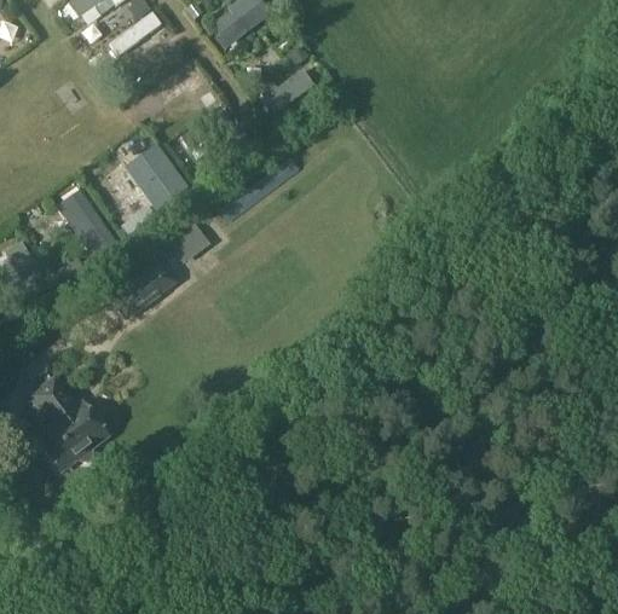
[(71,0),(68,4),(78,17),(100,0),(71,0)]
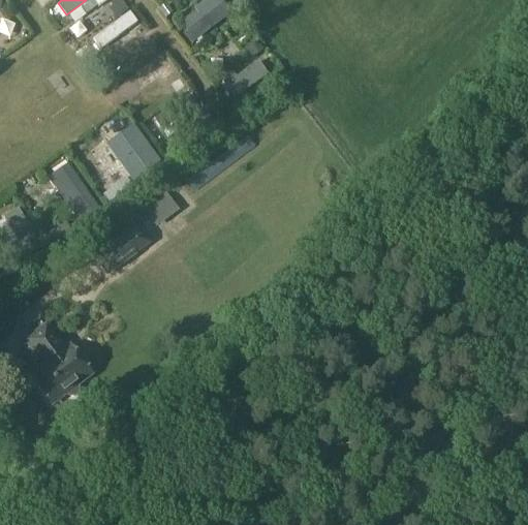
[(223,0),(183,31),(191,42),(231,10),(223,0)]
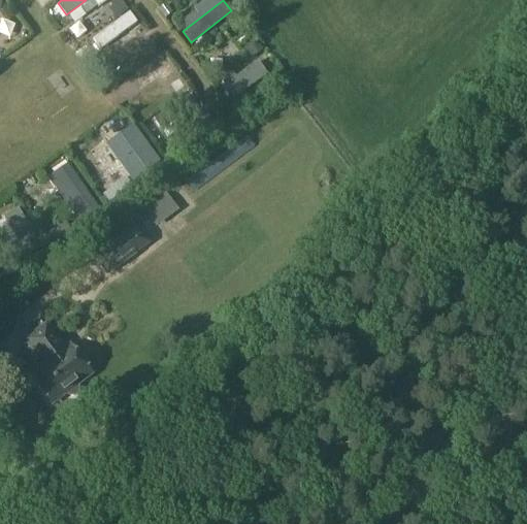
[(129,9),(93,37),(100,46),(136,20),(129,9)]
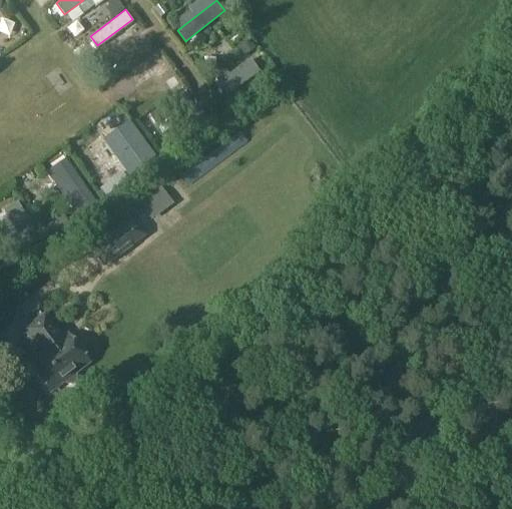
[(0,29),(0,46),(6,49),(12,35),(0,29)]
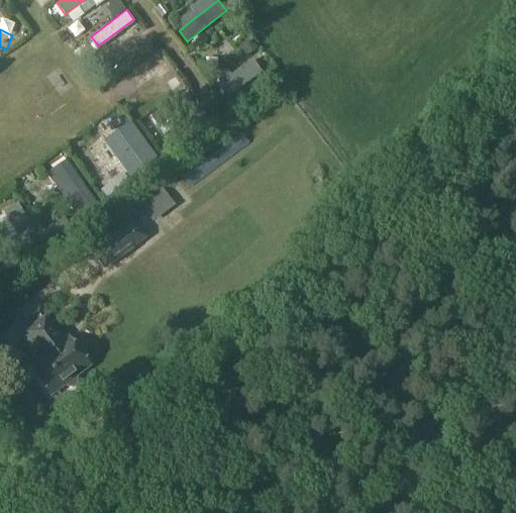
[(252,58),(217,84),(226,96),(262,71),(252,58)]
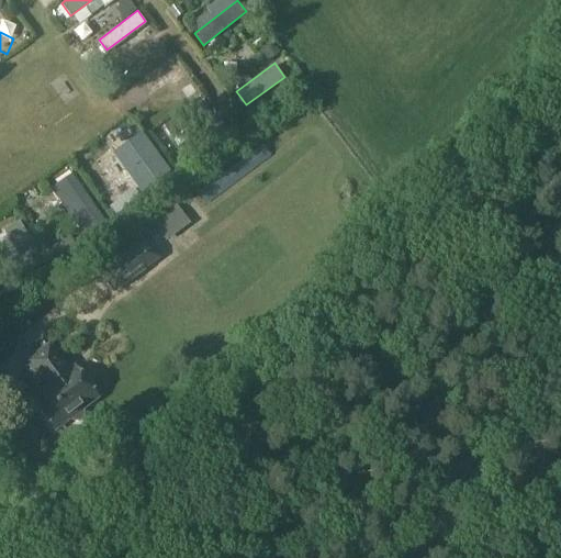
[(201,98),(164,124),(171,135),(209,109),(201,98)]
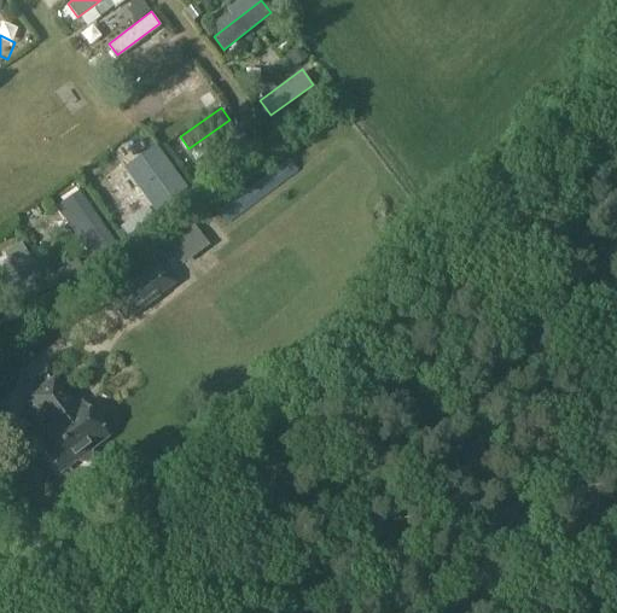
[(158,146),(127,170),(156,209),(187,185),(158,146)]
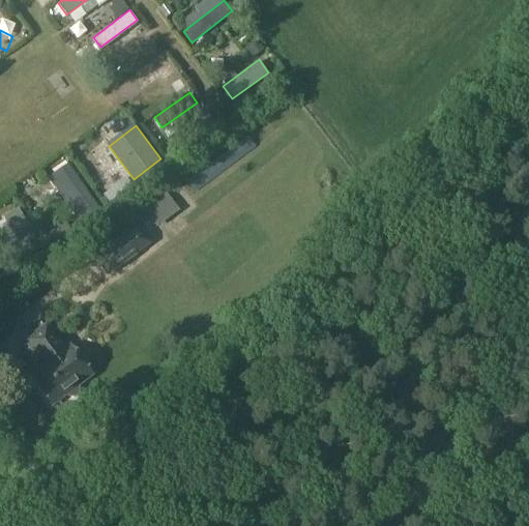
[(80,162),(108,193),(119,182),(90,152),(80,162)]
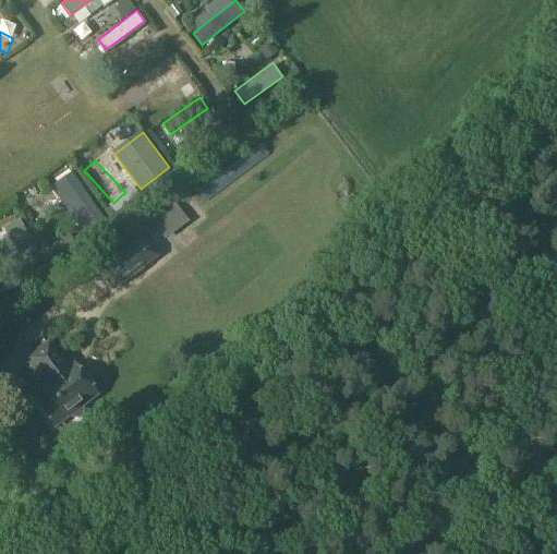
[(84,219),(98,209),(72,171),(58,181),(84,219)]
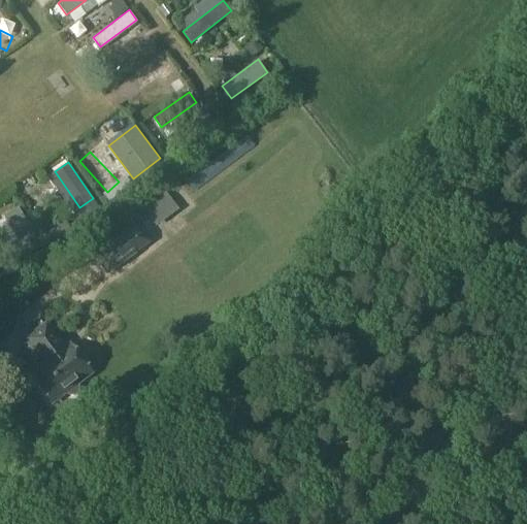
[(165,189),(142,206),(156,224),(179,206),(165,189)]
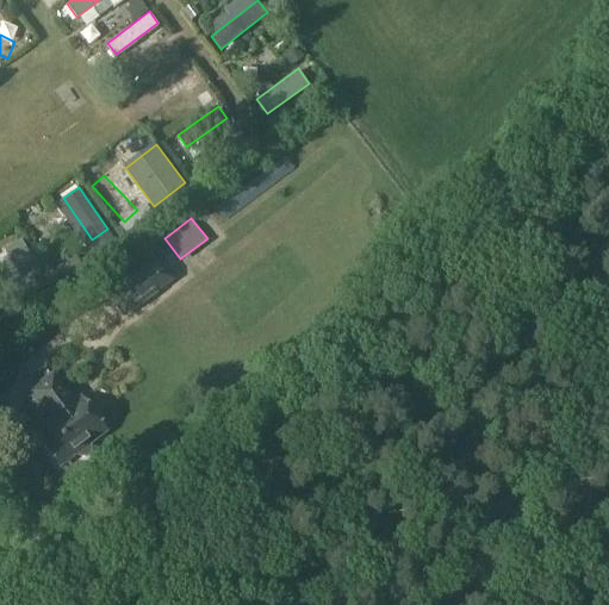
[(20,237),(4,248),(22,274),(11,281),(22,298),(48,281),(20,237)]
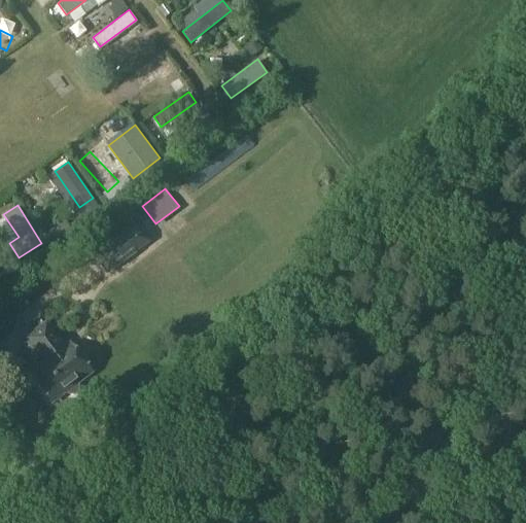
[(133,216),(90,248),(107,273),(150,240),(133,216)]
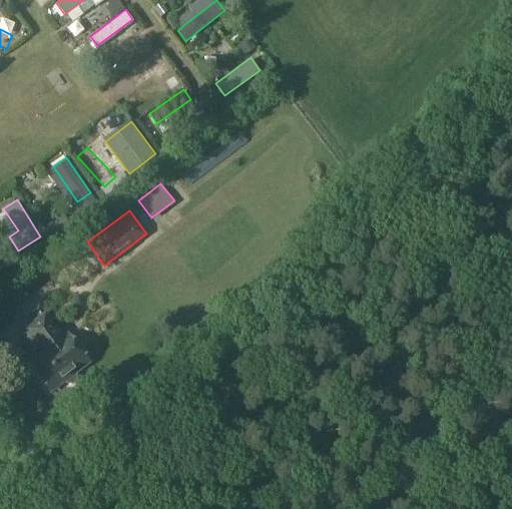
[(30,362),(50,389),(64,379),(67,381),(72,381),(75,379),(76,375),(75,371),(72,367),(86,356),(69,333),(63,338),(45,314),(26,328),(38,344),(40,343),(46,350),(30,362)]
